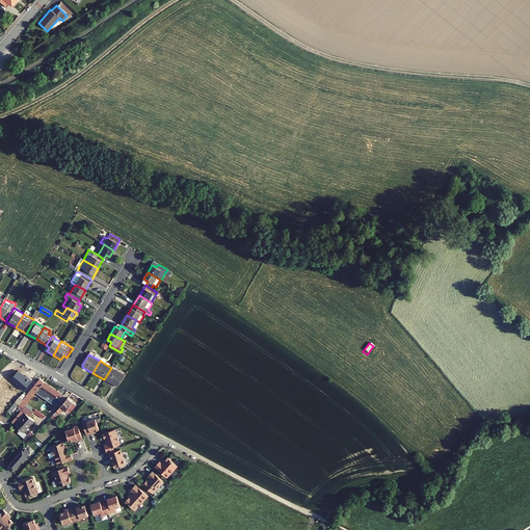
[(124,375),(111,368),(104,379),(116,387),(124,375)]
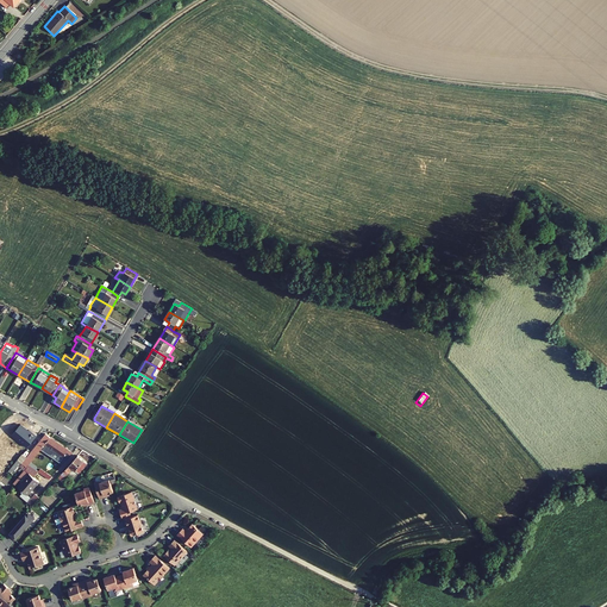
[(22,463),(20,464),(25,468),(26,467),(43,444),(49,437),(44,435),(22,463)]
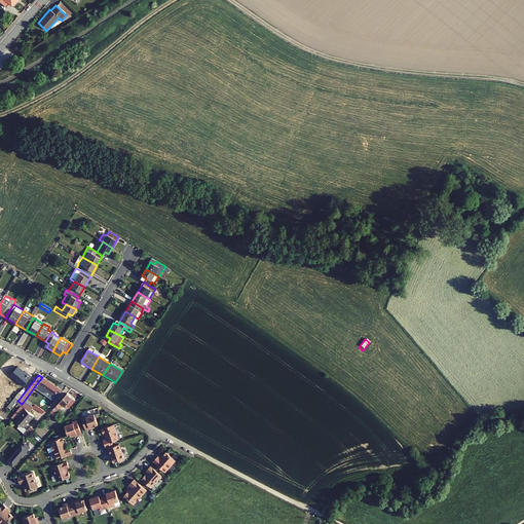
[(60,390),(42,377),(37,383),(43,388),(41,391),(52,400),(54,397),(60,390)]
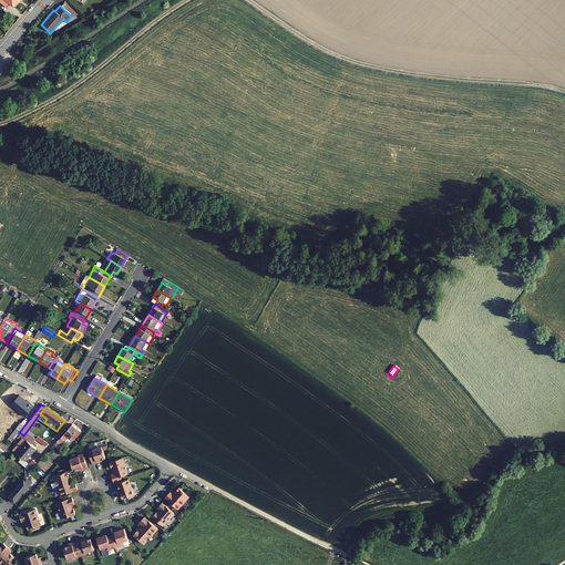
[(16,424),(17,425),(21,420),(16,415),(4,430),(9,433),(16,424)]
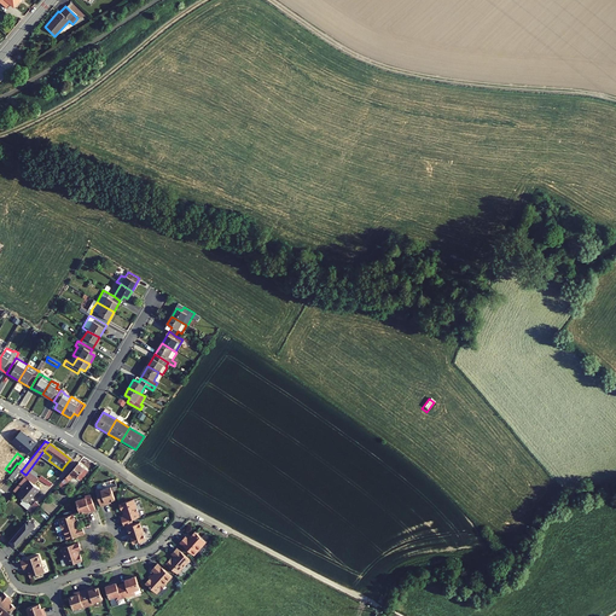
[(77,463),(60,481),(64,484),(73,475),(75,477),(83,468),(77,463)]
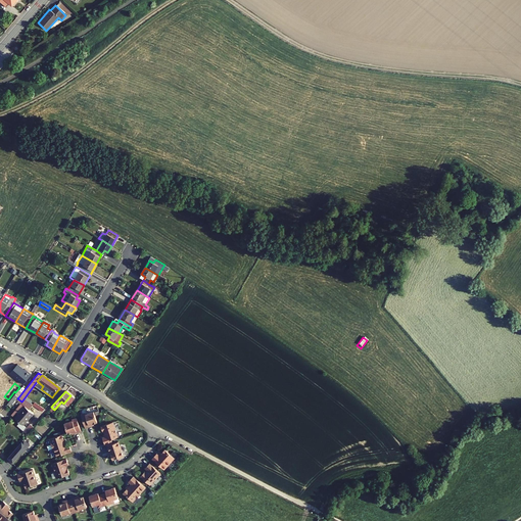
[(18,397),(14,393),(10,398),(14,403),(17,398),(18,397)]
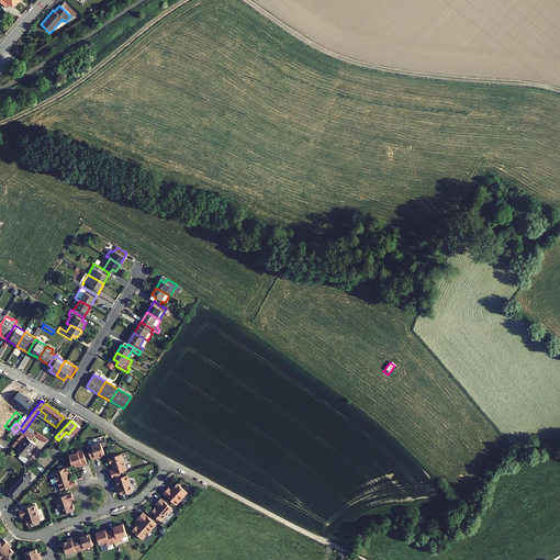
[(79,427),(76,425),(68,434),(71,436),(79,427)]
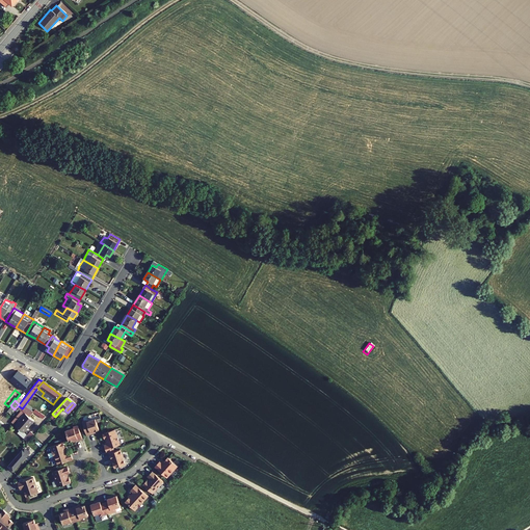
[(15,409),(10,405),(4,414),(9,417),(15,409)]
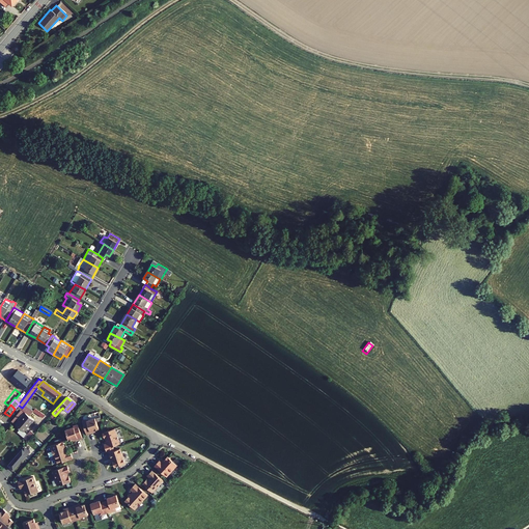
[(23,415),(14,426),(19,432),(22,434),(31,422),(26,418),(30,413),(23,407),(22,408),(19,412),(23,415)]
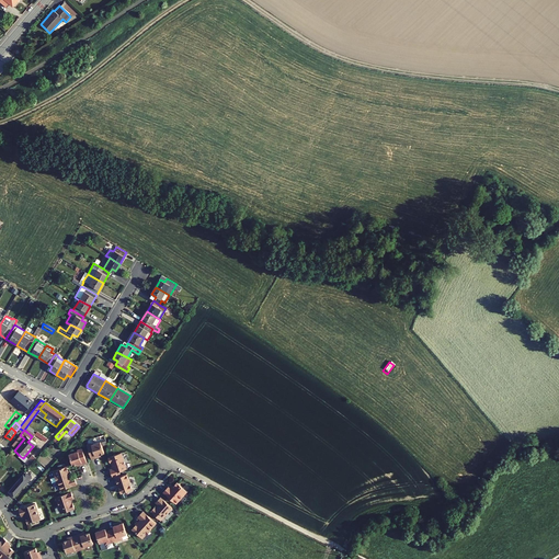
[(33,434),(32,436),(42,444),(43,443),(33,434)]
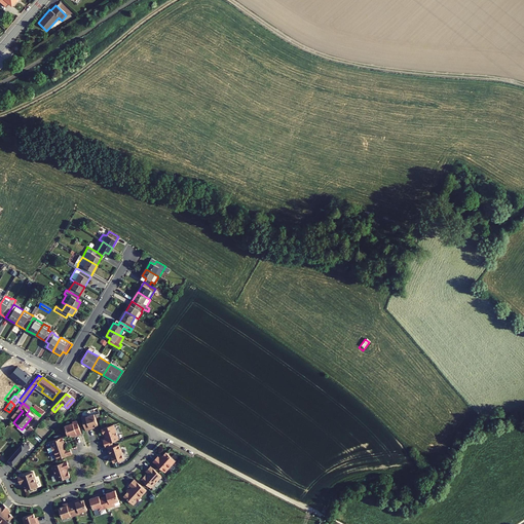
[(81,417),(85,431),(91,428),(90,427),(98,424),(95,414),(86,417),(85,416),(81,417)]
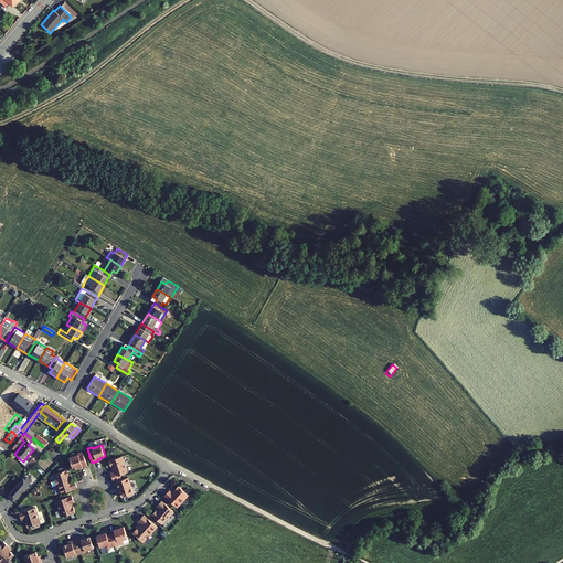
[(87,466),(83,452),(78,454),(78,455),(70,458),(73,469),(81,466),(82,468),(87,466)]
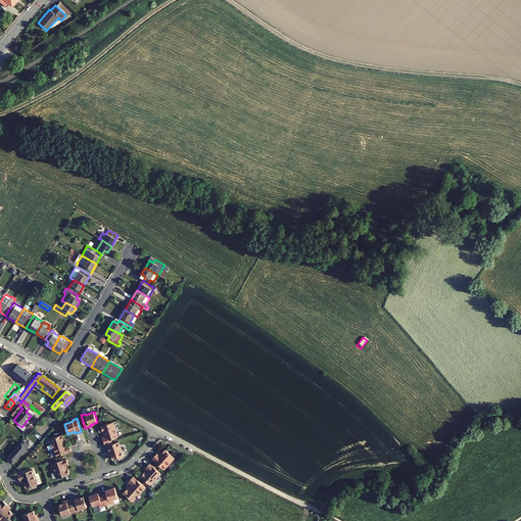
[(112,423),(101,427),(102,432),(103,431),(105,437),(102,438),(104,445),(112,442),(111,440),(117,437),(112,423)]
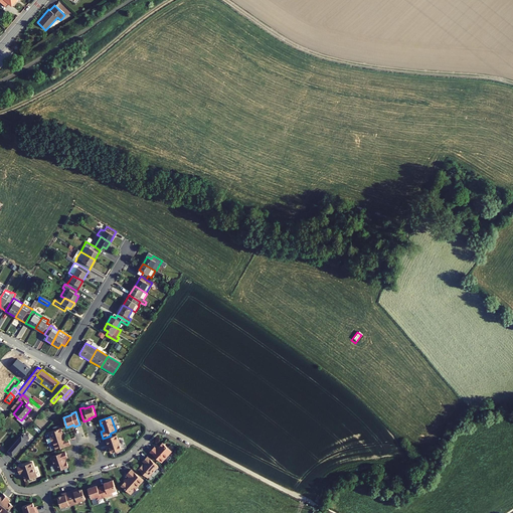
[(18,418),(15,421),(22,426),(24,423),(21,420),(18,418)]
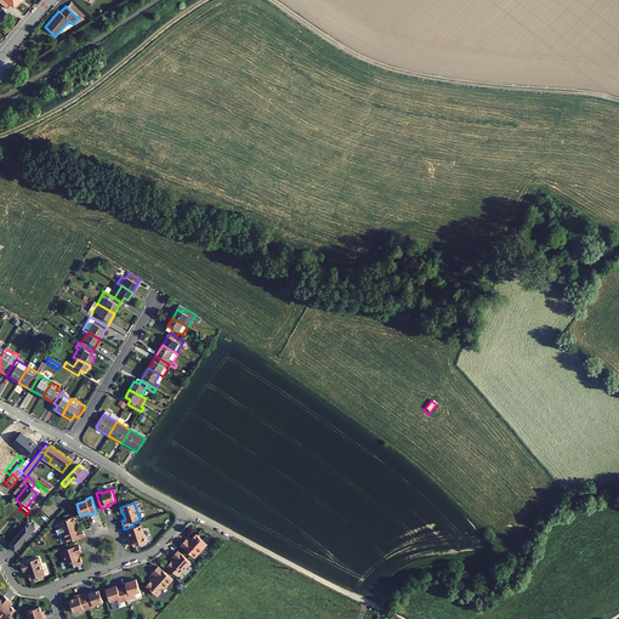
[(29,511),(27,515),(30,518),(38,509),(33,505),(29,511)]
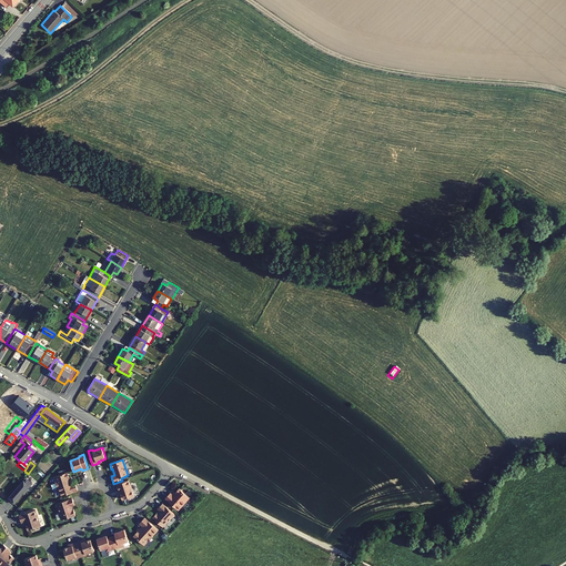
[(71,485),(68,473),(54,477),(56,482),(58,488),(61,496),(78,491),(76,484),(71,485)]
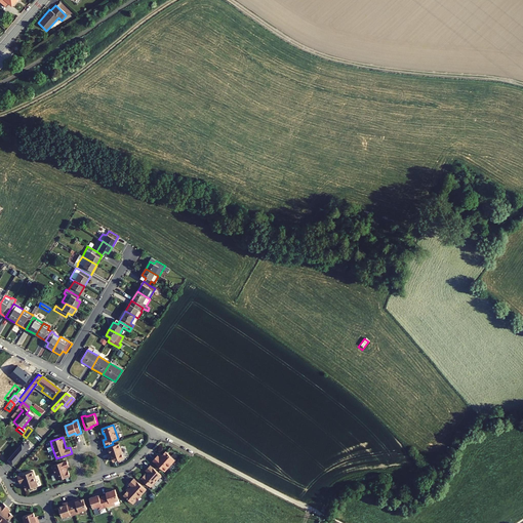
[(119,444),(107,448),(109,455),(111,454),(113,461),(123,458),(119,444)]
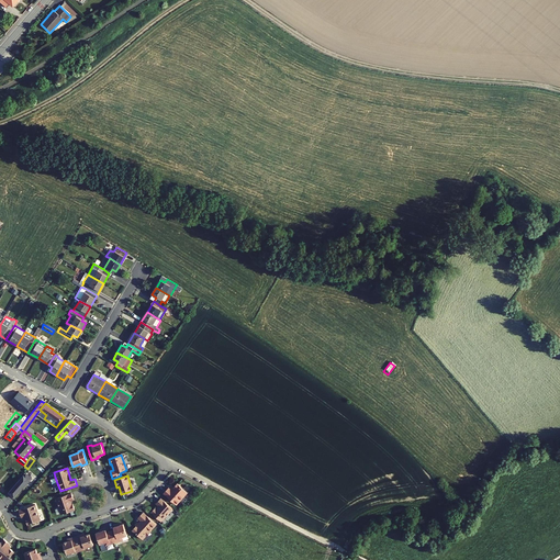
[(188,494),(177,484),(174,489),(174,488),(170,491),(168,489),(164,494),(176,506),(188,494)]
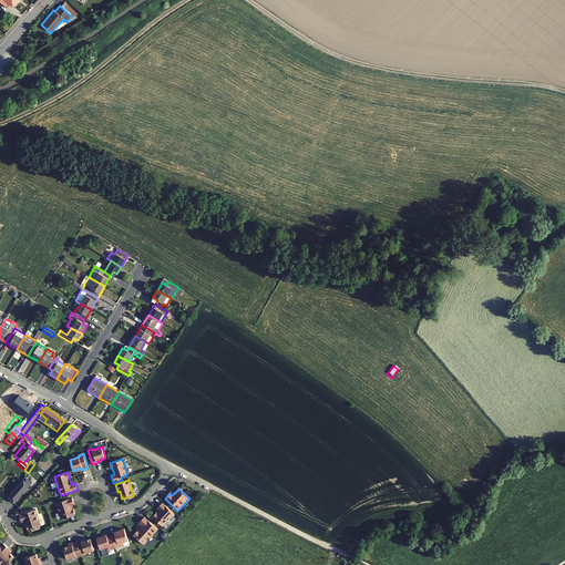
[(72,497),(57,502),(62,519),(75,514),(73,509),(72,509),(70,503),(73,502),(72,497)]
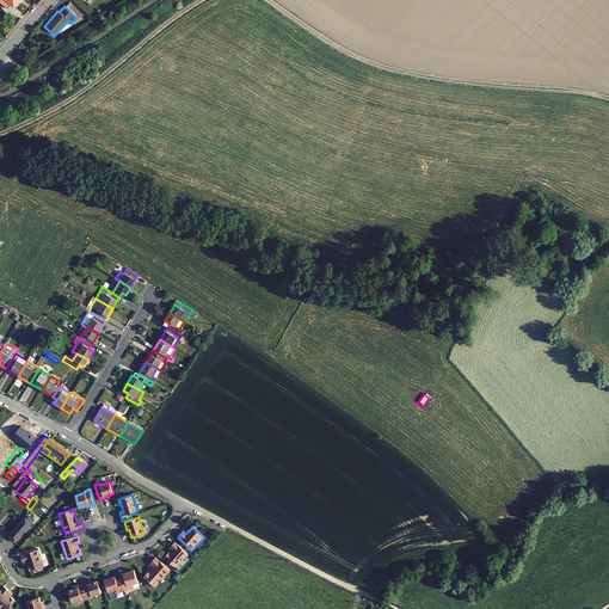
[(164,558),(174,568),(188,554),(174,543),(171,547),(174,549),(170,554),(168,553),(164,558)]
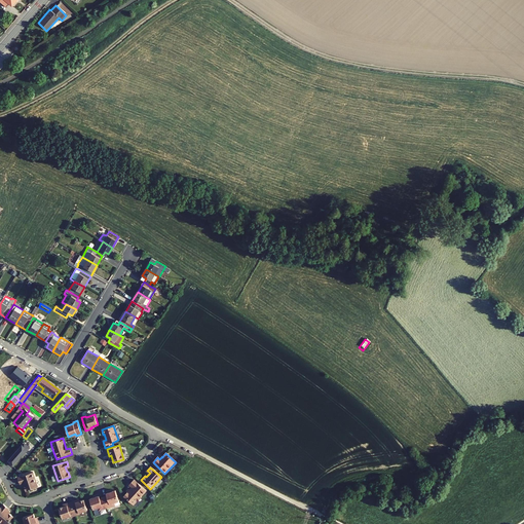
[(37,486),(33,472),(17,477),(20,483),(22,483),(23,486),(24,485),(26,490),(37,486)]
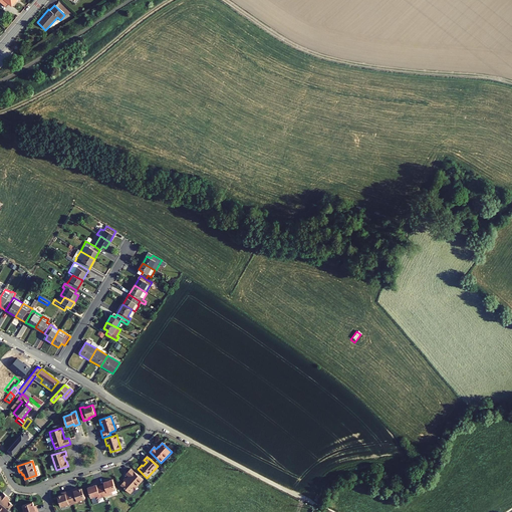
[(138,486),(143,480),(131,469),(125,474),(129,477),(120,485),(130,494),(133,491),(134,491),(138,486)]
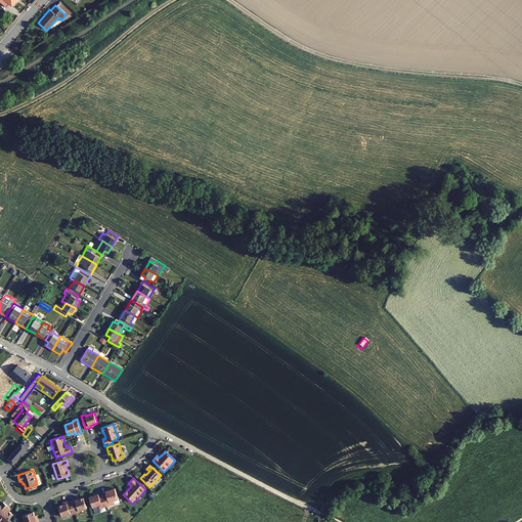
[(115,488),(105,491),(106,494),(102,495),(105,506),(114,504),(113,501),(118,498),(115,488)]
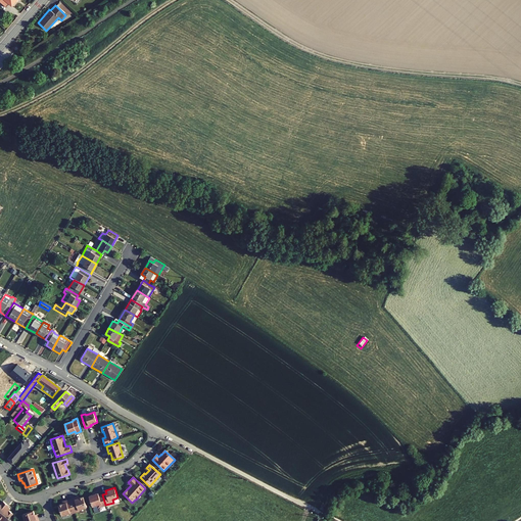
[(98,495),(98,493),(89,496),(92,507),(97,505),(98,508),(105,505),(102,494),(98,495)]
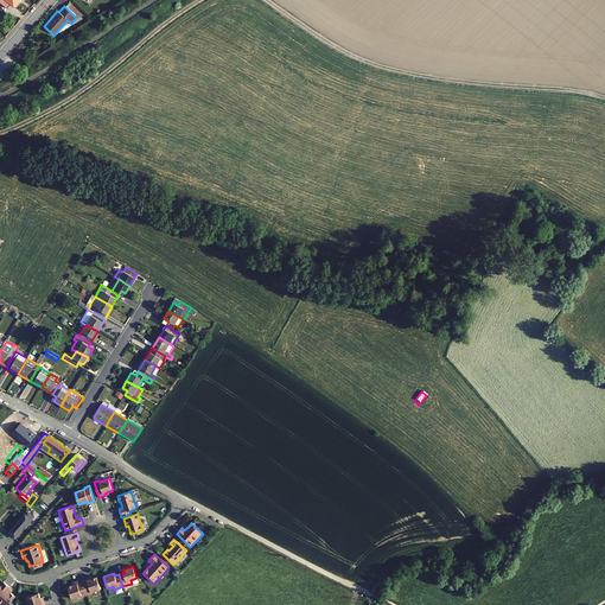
[(88,578),(81,580),(87,596),(91,593),(90,592),(100,588),(96,577),(88,580),(88,578)]
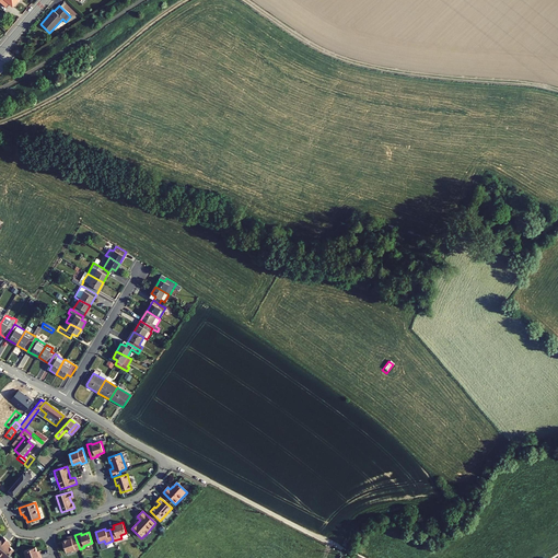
[(80,549),(74,535),(69,536),(69,538),(62,541),(66,551),(74,549),(74,550),(80,549)]
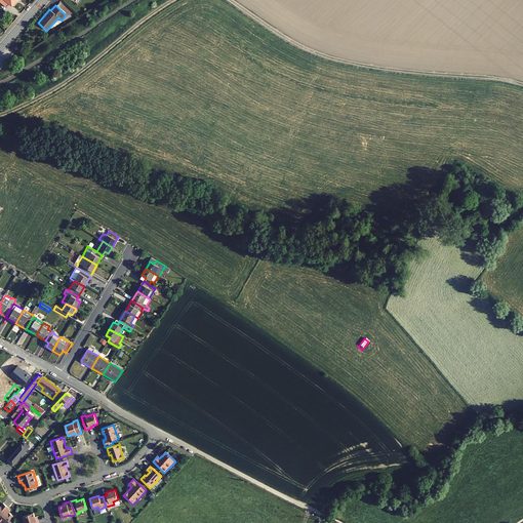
[(8,520),(12,515),(8,512),(9,512),(6,509),(8,508),(3,503),(0,506),(0,521),(1,522),(6,522),(8,520)]
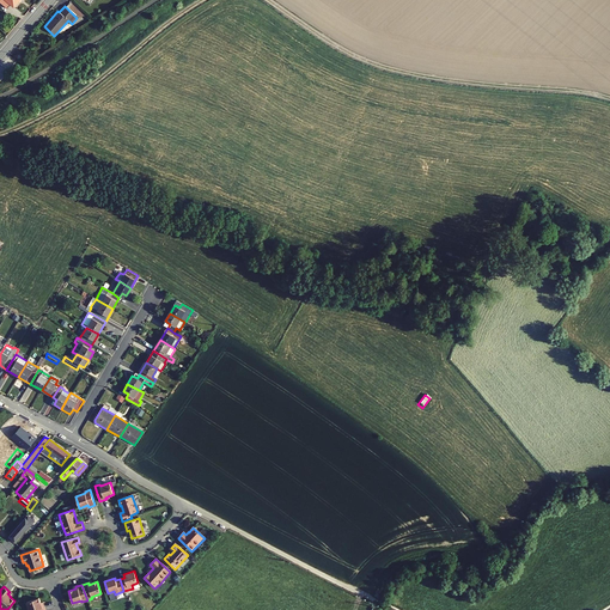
[(44,609),(43,604),(41,605),(38,597),(26,601),(29,609),(44,609)]
